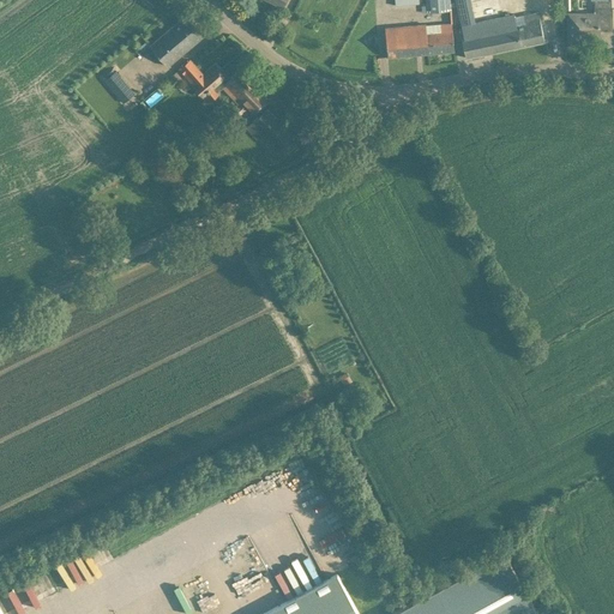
[(425,0),(427,12),(451,10),(450,0),(425,0)]
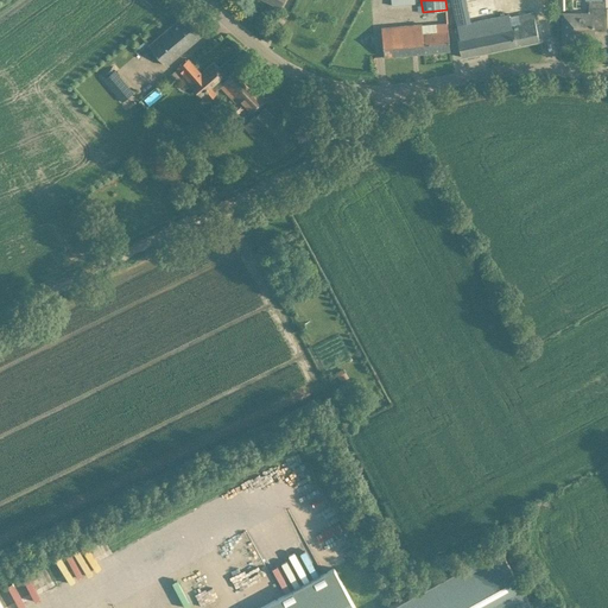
[(451,0),(456,24),(470,21),(466,0),(451,0)]
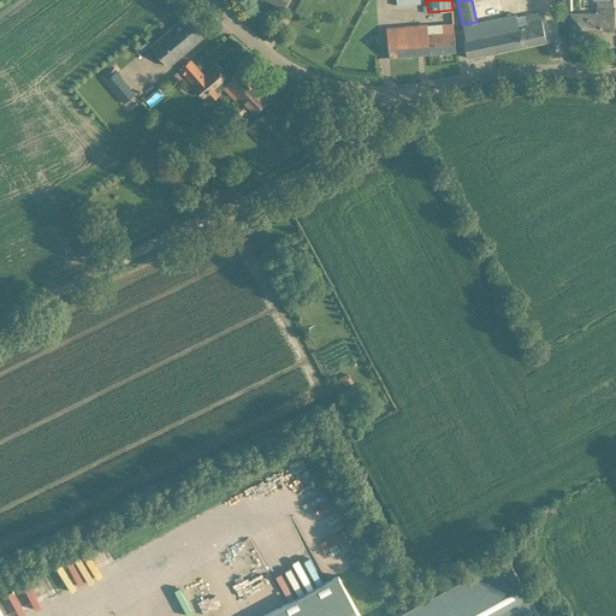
[(596,0),(596,13),(569,13),(569,30),(569,42),(579,42),(579,36),(602,36),(602,30),(615,30),(615,9),(612,9),(612,0),(596,0)]
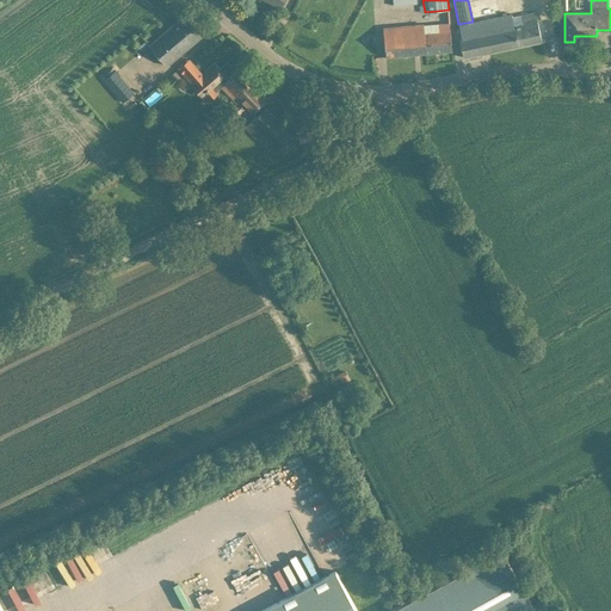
[(536,12),(512,17),(518,47),(542,41),(536,12)]
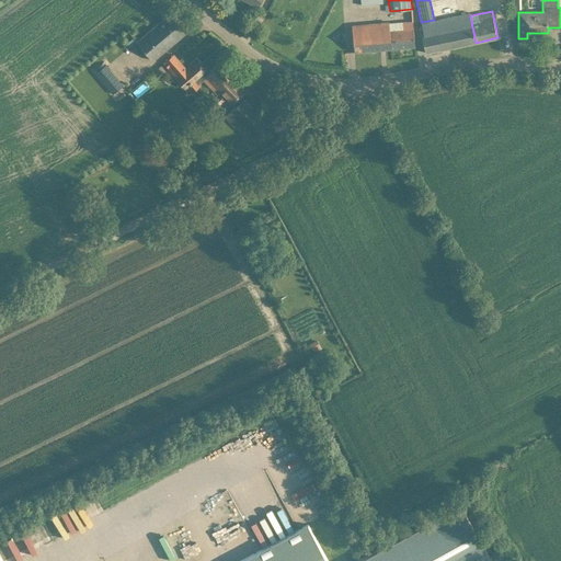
[(170,13),(162,21),(137,42),(152,60),(186,33),(170,13)]
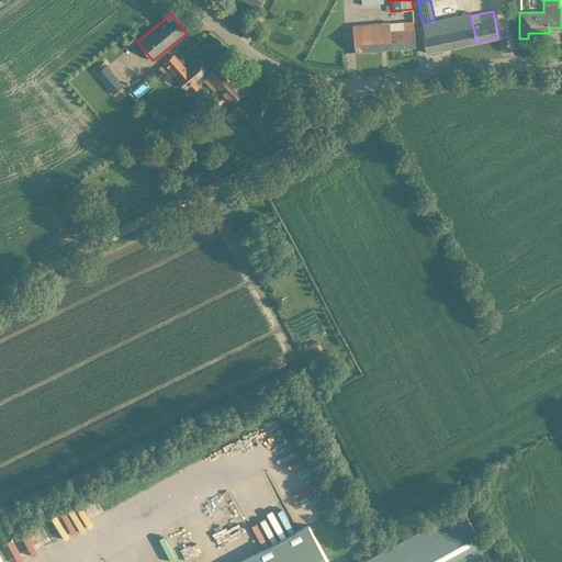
[(423,34),(424,42),(426,53),(476,43),(471,15),(470,13),(423,23),(425,33),(423,34)]
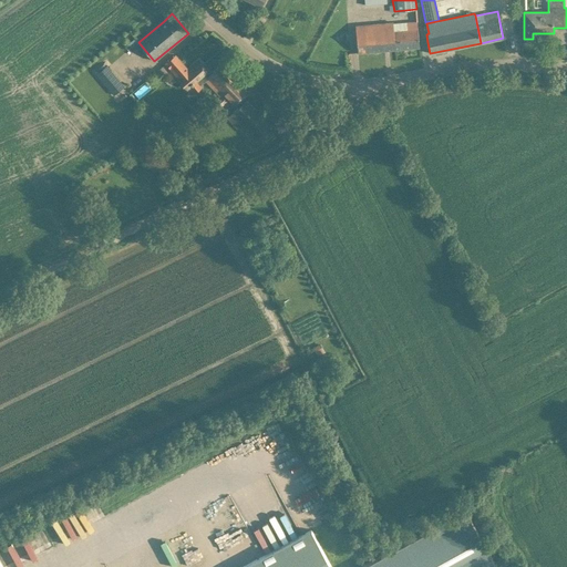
[(356,27),(357,42),(358,52),(420,47),(418,22),(406,23),(406,30),(393,31),(393,28),(380,29),(380,24),(356,27)]
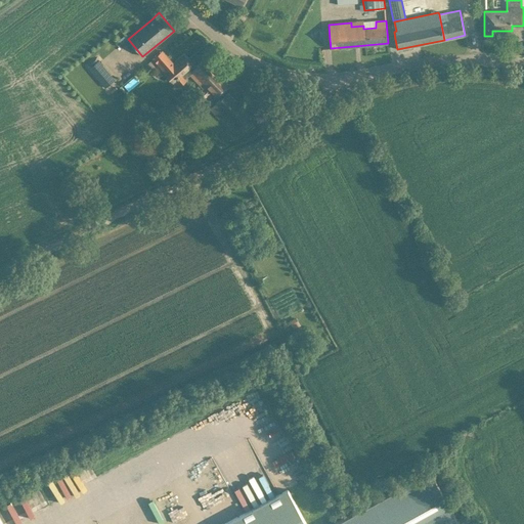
[(185,77),(173,63),(163,50),(154,58),(177,84),(185,77)]
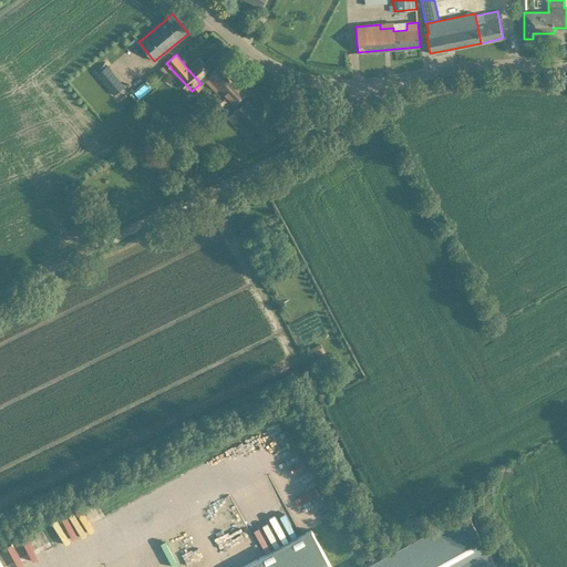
[(220,64),(210,73),(209,71),(199,59),(187,69),(200,83),(192,91),(194,93),(203,86),(202,85),(207,79),(208,80),(206,81),(215,91),(220,96),(223,94),(237,82),(220,64)]
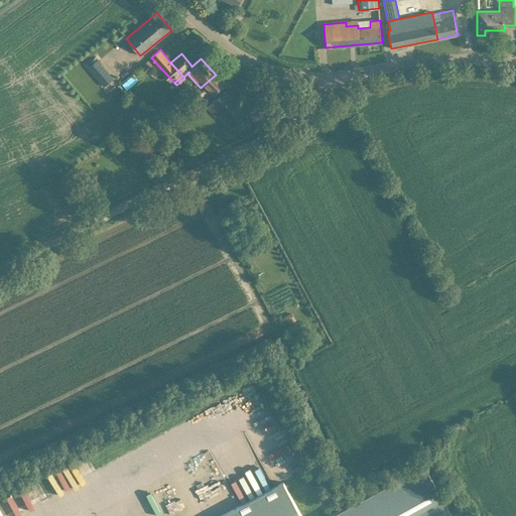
[(216,75),(203,86),(214,97),(226,85),(216,75)]
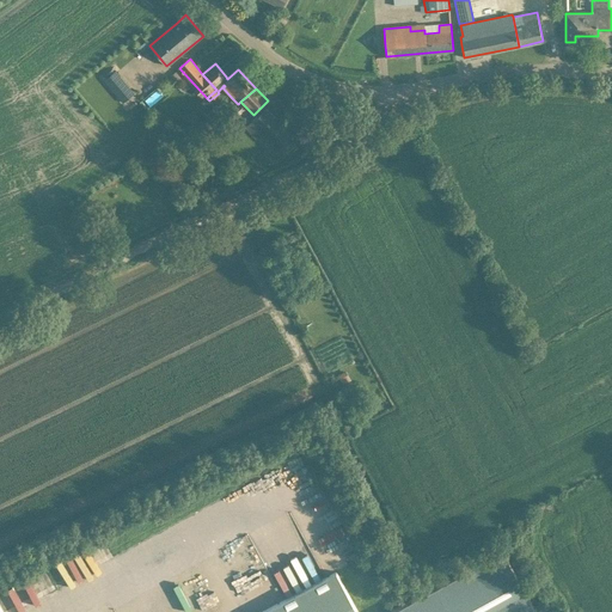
[(230,114),(236,118),(245,109),(239,104),(230,114)]
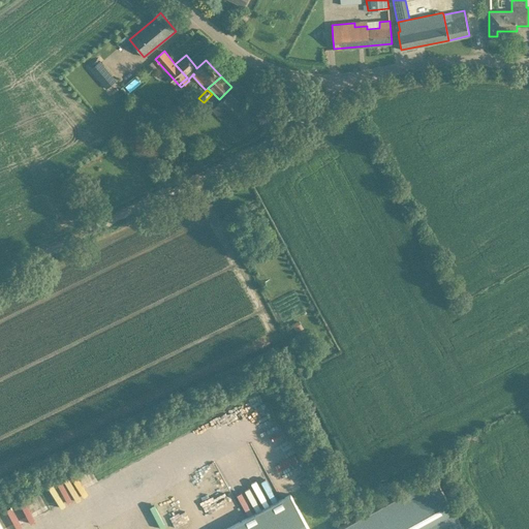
[(212,110),(221,120),(226,115),(240,129),(242,128),(247,133),(256,124),(251,119),(252,118),(229,93),(212,110)]
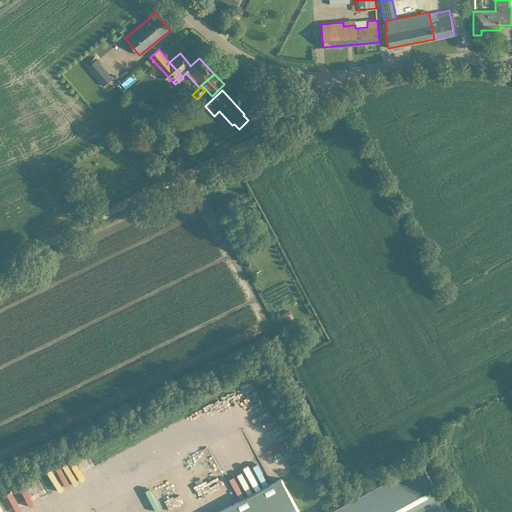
[(287,321),(293,318),(289,310),(283,313),(287,321)]
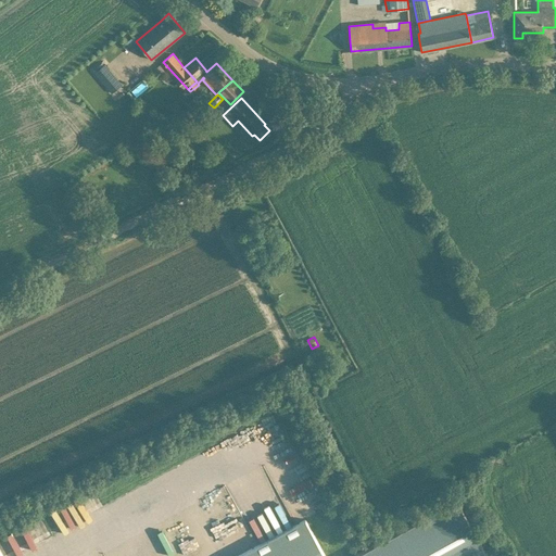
[(96,491),(90,494),(101,519),(108,517),(96,491)]
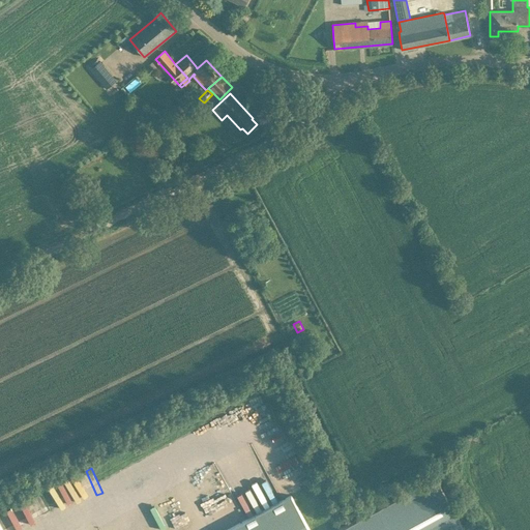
[(464,529),(435,476),(335,529),(464,529)]
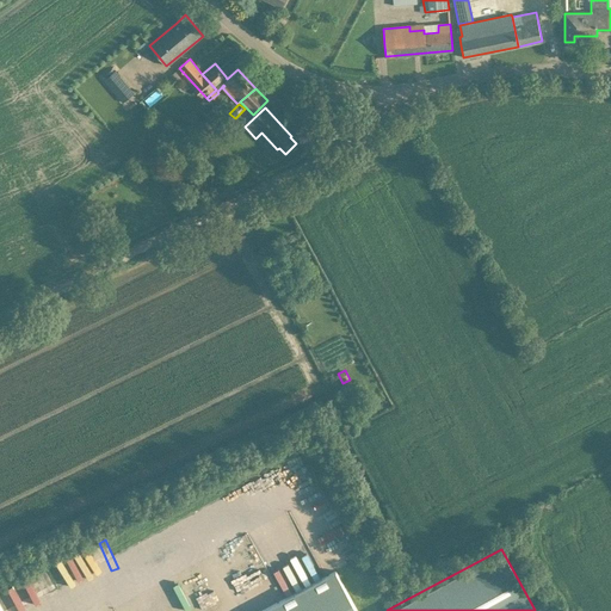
[(260,610),(357,610),(335,571),(260,610)]
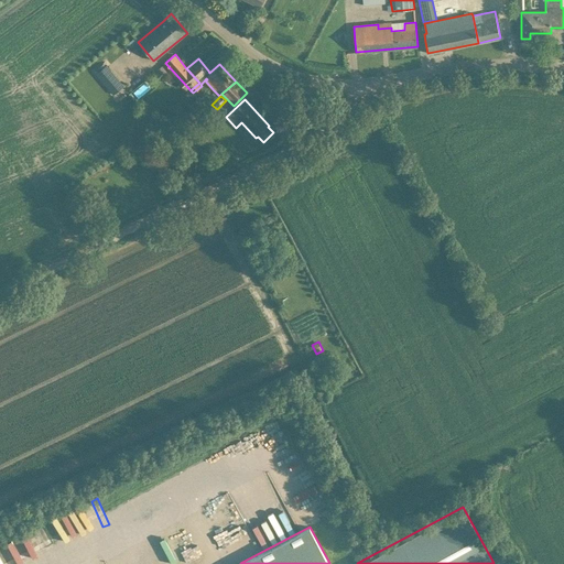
[(155,563),(166,563),(153,540),(145,544),(155,563)]
